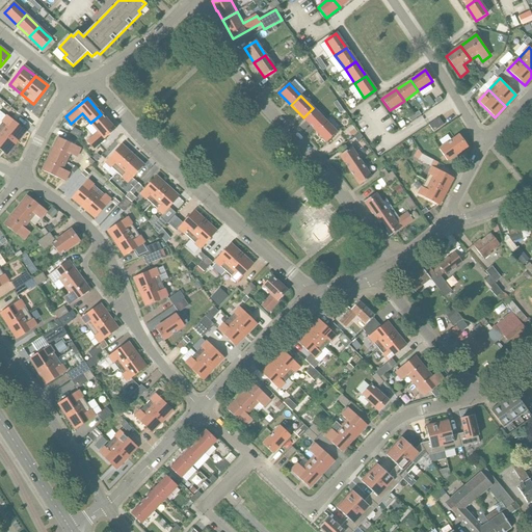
[(313,108),(303,117),(309,124),(315,130),(324,121),(313,108)]
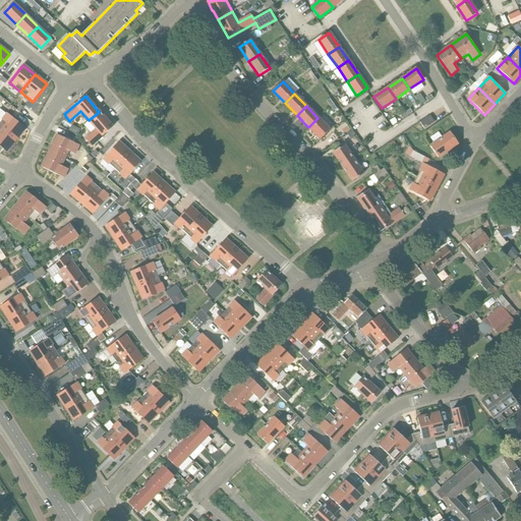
[(97,129),(85,139),(92,146),(113,127),(99,112),(89,120),(97,129)]
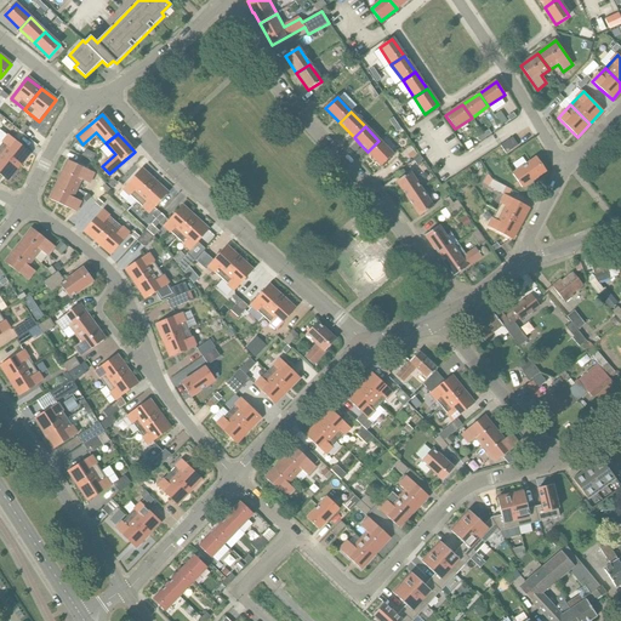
[(9,136),(0,147),(0,152),(18,167),(30,153),(9,136)]
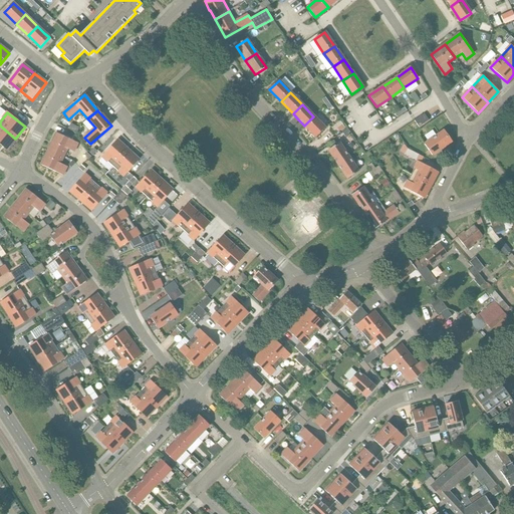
[(424,113),(414,120),(415,120),(419,127),(429,120),(425,114),(424,113)]
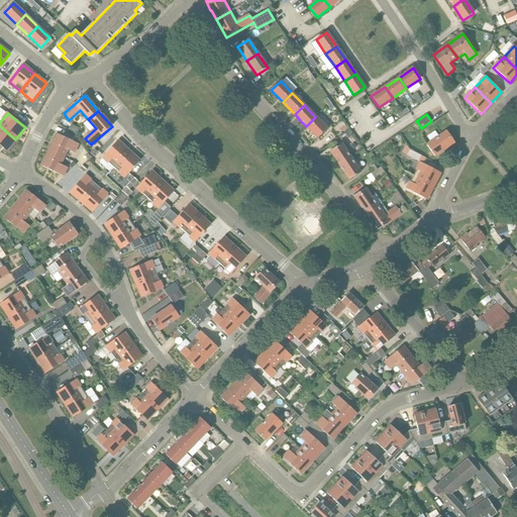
[(315,117),(306,126),(318,138),(327,129),(315,117)]
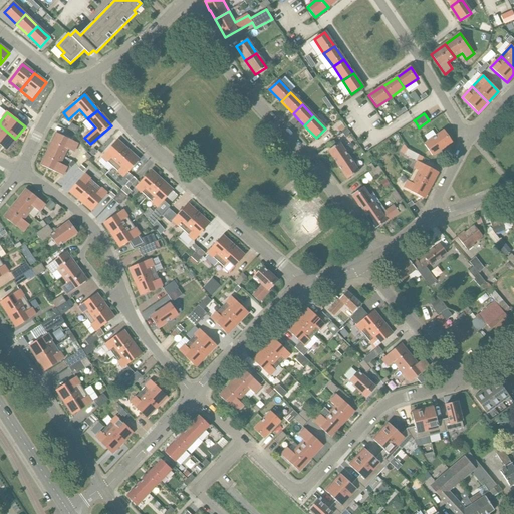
[(0,125),(0,145),(6,150),(15,139),(0,125)]
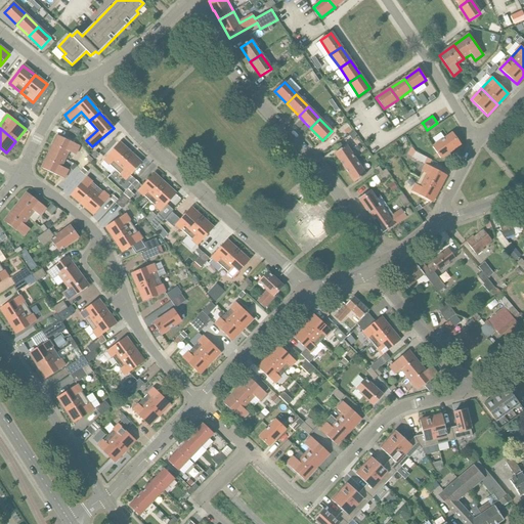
[(452,133),(433,147),(440,159),(461,144),(452,133)]
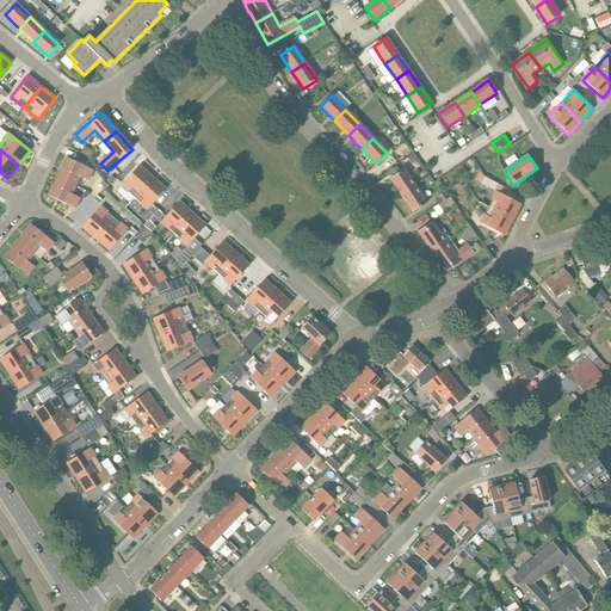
[(67,159),(57,178),(76,186),(80,177),(88,180),(93,171),(67,159)]
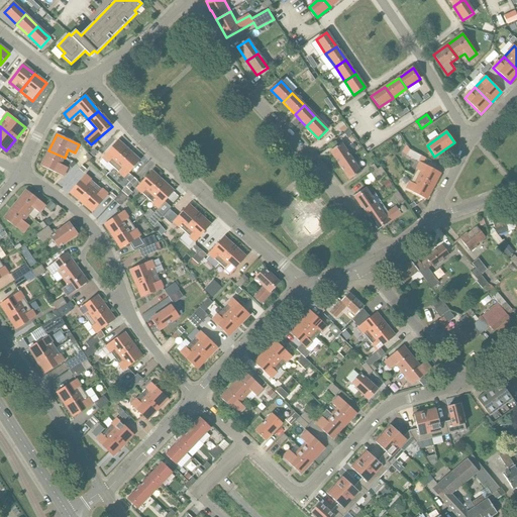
[(117,140),(102,158),(113,168),(128,150),(117,140)]
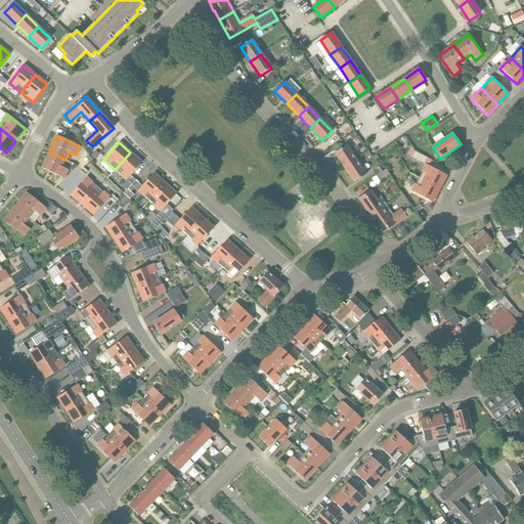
[(346,145),(335,154),(345,168),(356,161),(346,145)]
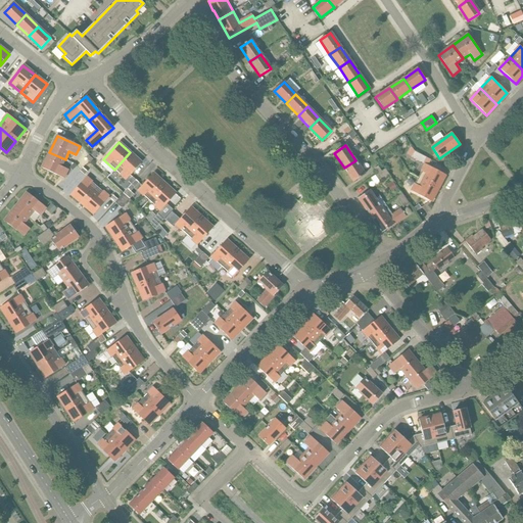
[(49,152),(42,169),(63,179),(68,170),(61,167),(65,159),(49,152)]
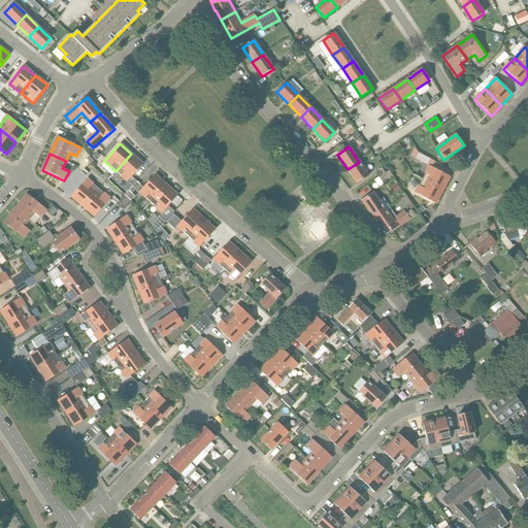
[(131,154),(116,171),(127,182),(142,164),(131,154)]
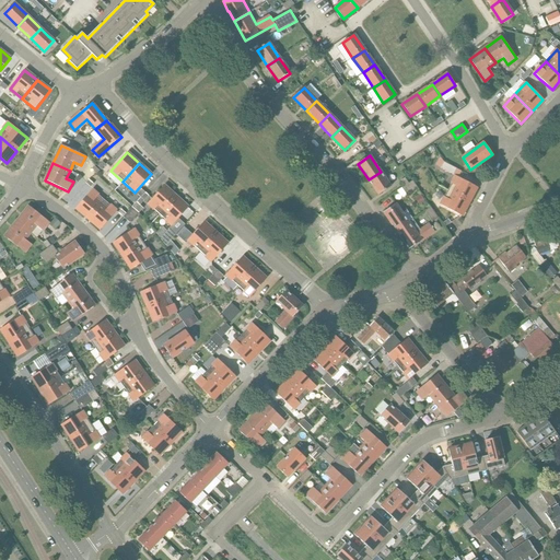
[(443,163),(441,168),(453,175),(456,168),(443,163)]
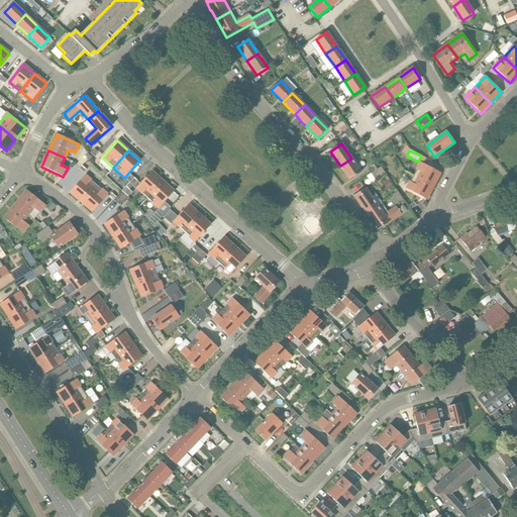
[(351,159),(340,166),(349,180),(360,173),(351,159)]
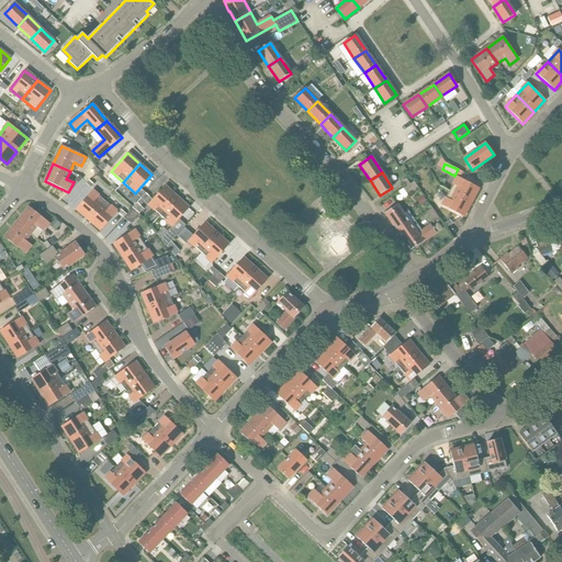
[(457,177),(449,191),(471,203),(479,189),(457,177)]
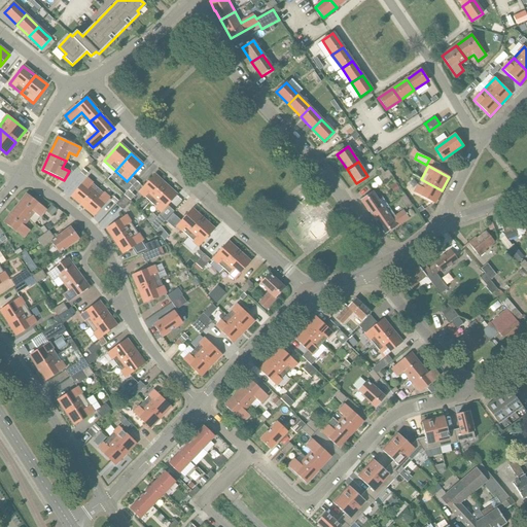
[(381,175),(378,177),(383,184),(393,177),(388,170),(385,173),(381,175)]
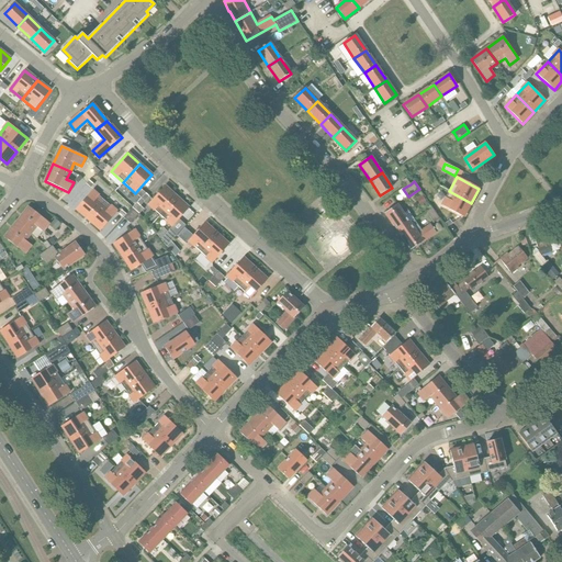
[(165,187),(148,205),(160,215),(177,198),(165,187)]
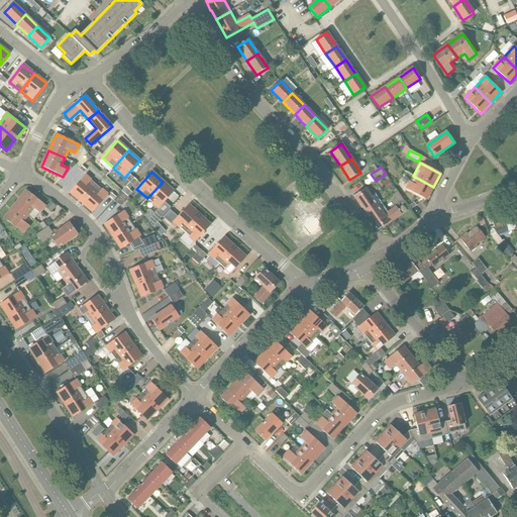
[(85,176),(70,193),(82,202),(96,185),(85,176)]
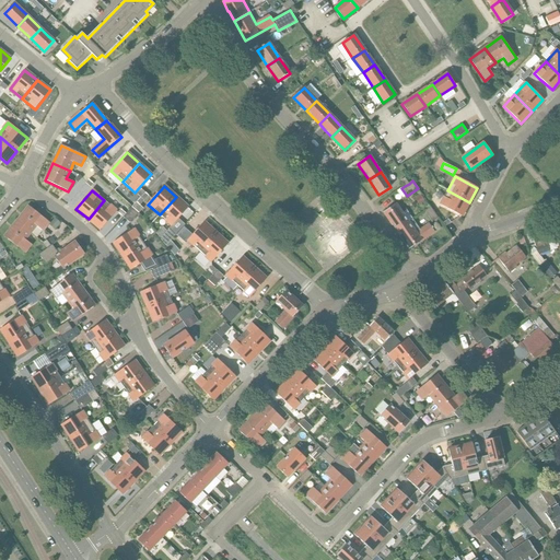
[(447,190),(440,205),(462,217),(469,202),(447,190)]
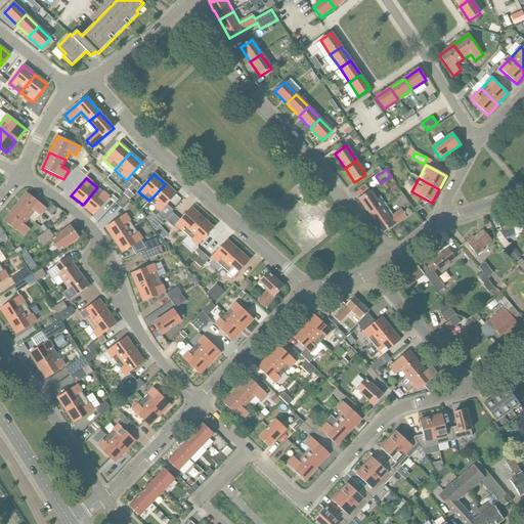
[(165,184),(149,201),(161,211),(176,194),(165,184)]
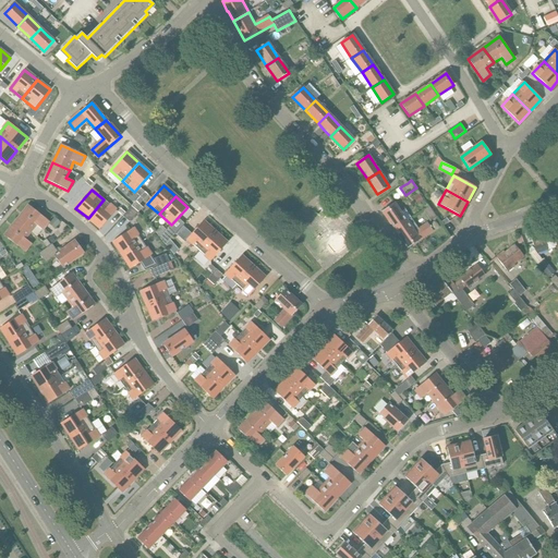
[(104,199),(88,218),(100,229),(117,210),(104,199)]
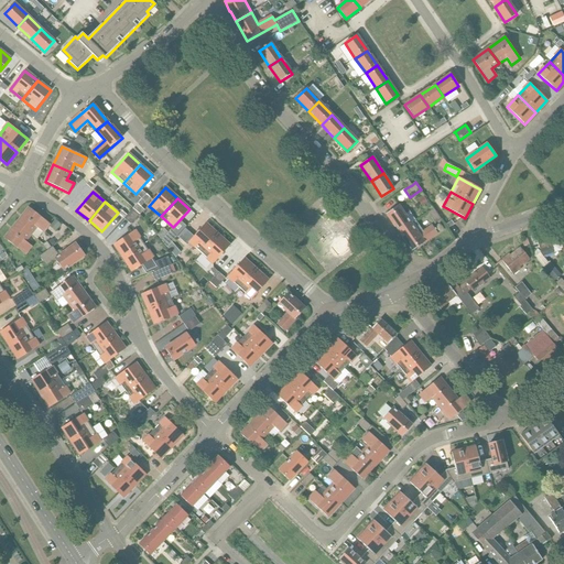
[(399,206),(386,213),(399,232),(411,225),(399,206)]
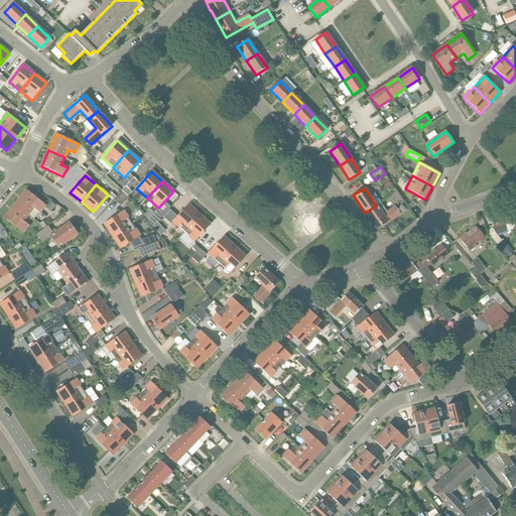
[(26,190),(15,204),(28,215),(33,209),(39,213),(45,206),(26,190)]
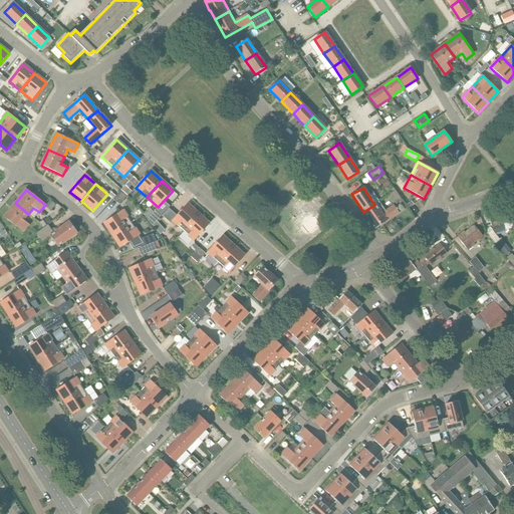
[(121,191),(113,200),(119,205),(127,196),(121,191)]
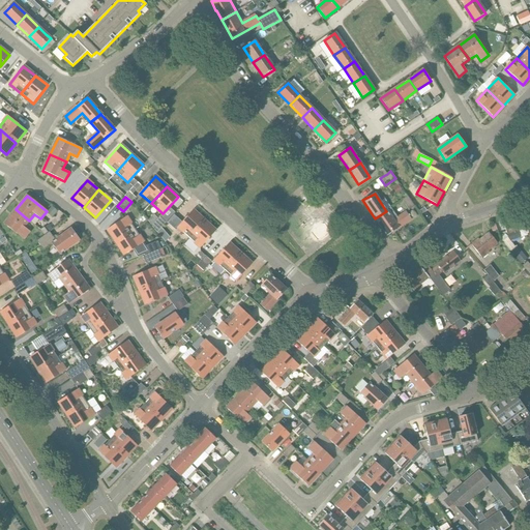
[(408,197),(402,200),(409,210),(414,207),(408,197)]
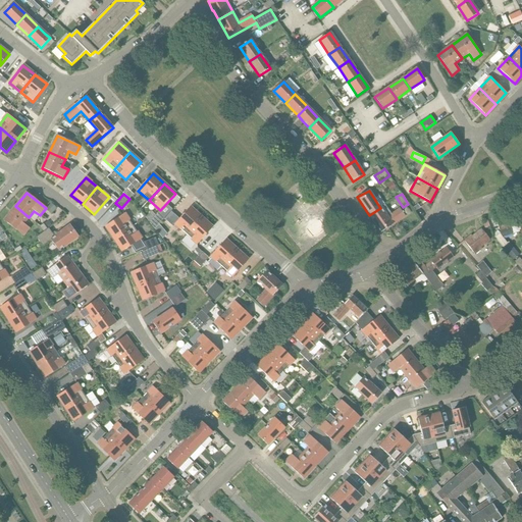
[(380,208),(369,215),(381,232),(405,216),(400,209),(393,214),(385,204),(380,208)]
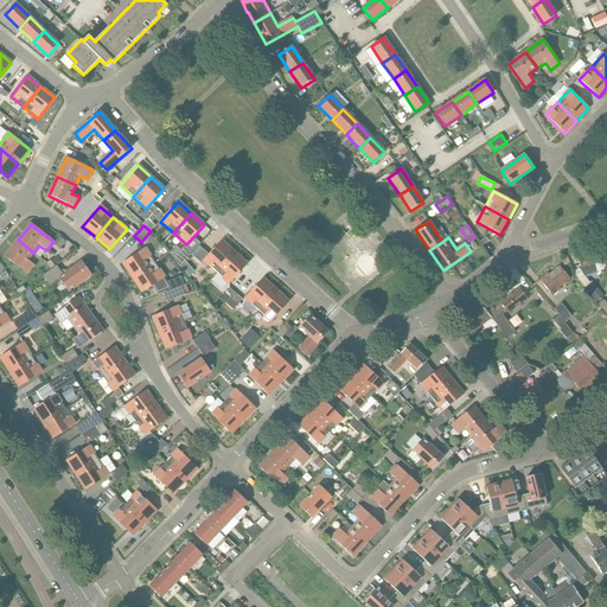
[(18,240),(5,256),(27,274),(34,266),(27,260),(33,253),(18,240)]
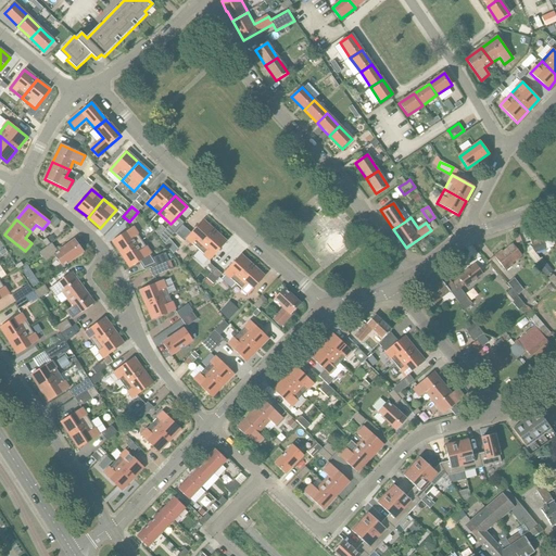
[(182,225),(175,234),(184,242),(187,239),(198,250),(215,231),(203,220),(191,234),(182,225)]
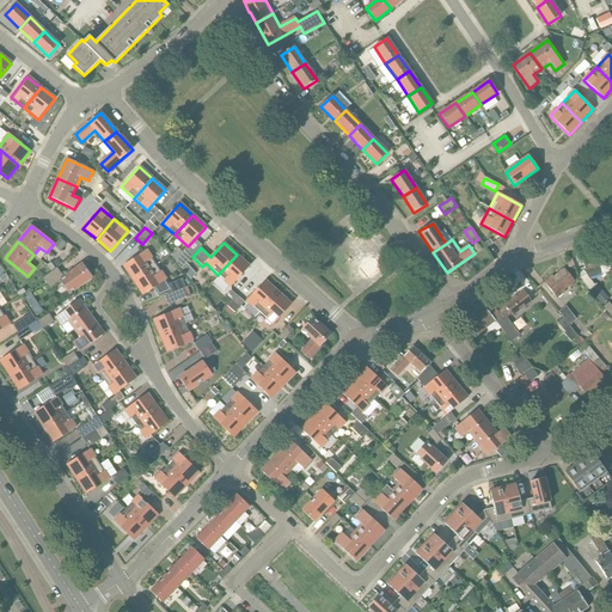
[(581,256),(586,271),(588,279),(601,274),(599,267),(607,263),(603,249),(581,256)]
